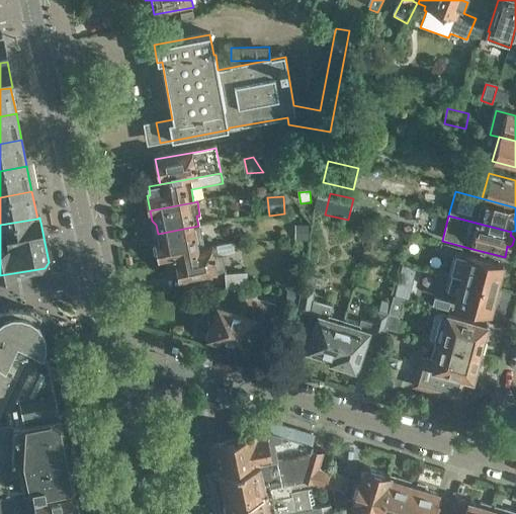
[(198,226),(158,234),(159,241),(156,241),(160,261),(174,258),(174,257),(203,251),(198,226)]
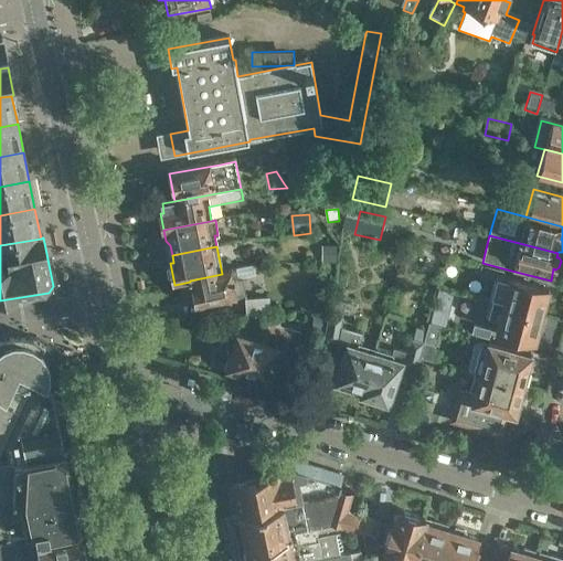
[(338,265),(338,249),(322,249),(324,266),(338,265)]
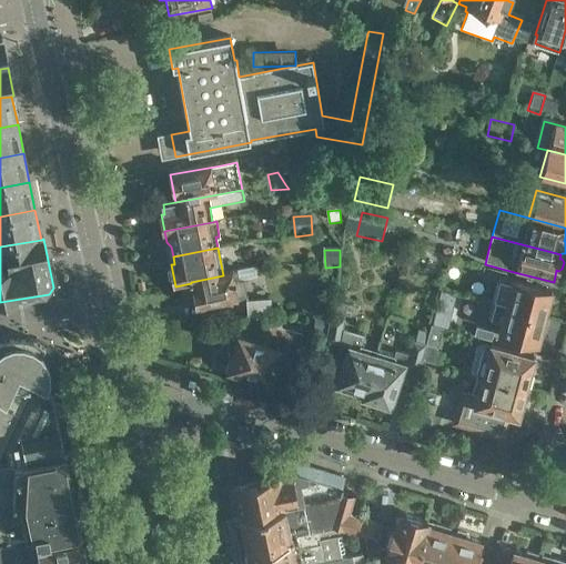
[(191,282),(191,283),(196,309),(246,299),(244,283),(249,280),(259,278),(256,269),(223,275),(191,282)]
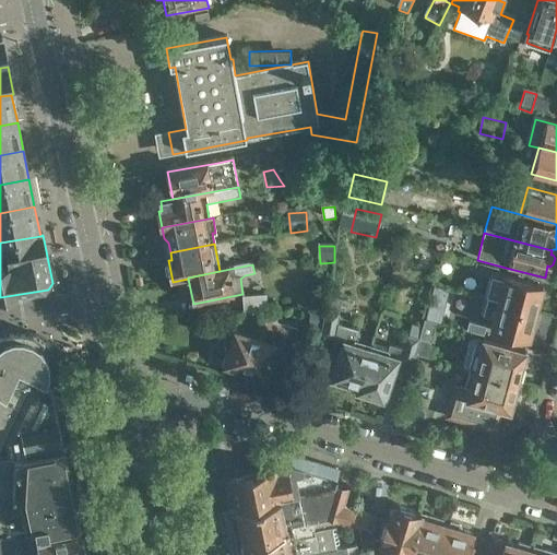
[(535,311),(537,311),(541,310),(543,304),(541,300),(538,300),(542,287),(498,274),(499,270),(478,264),(476,273),(493,278),(486,300),(487,300),(535,314),(535,311)]
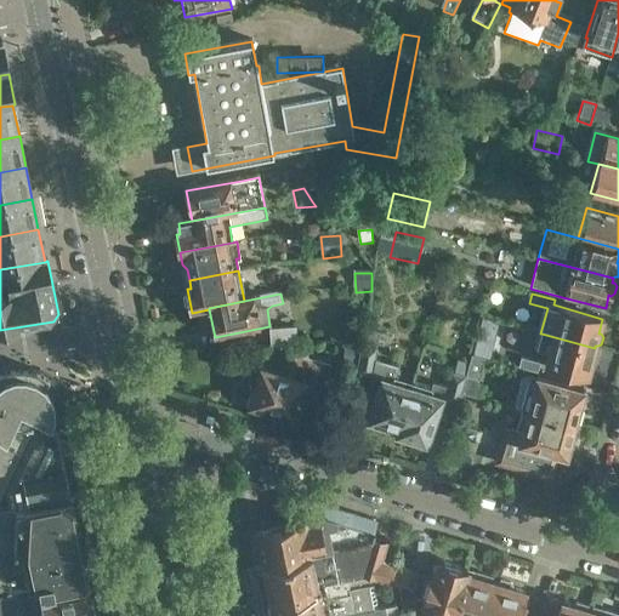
[(483,319),(478,357),(497,358),(500,320),(483,319)]
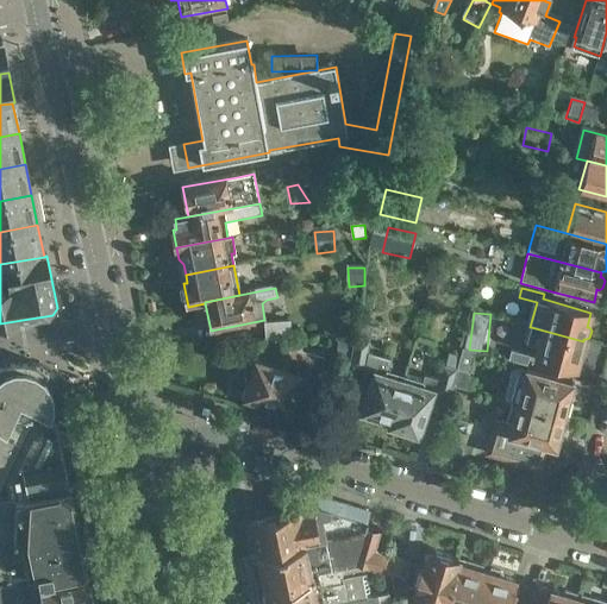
[(292,323),(266,325),(267,341),(293,339),(292,323)]
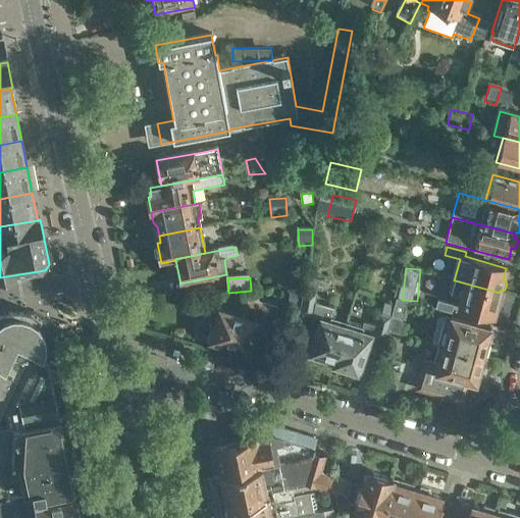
[(303,293),(300,313),(300,314),(322,320),(319,331),(316,330),(312,345),(314,346),(311,356),(321,359),(320,363),(333,367),(348,324),(332,320),(335,310),(317,305),(318,295),(317,295),(319,281),(306,279),(304,293),(303,293)]
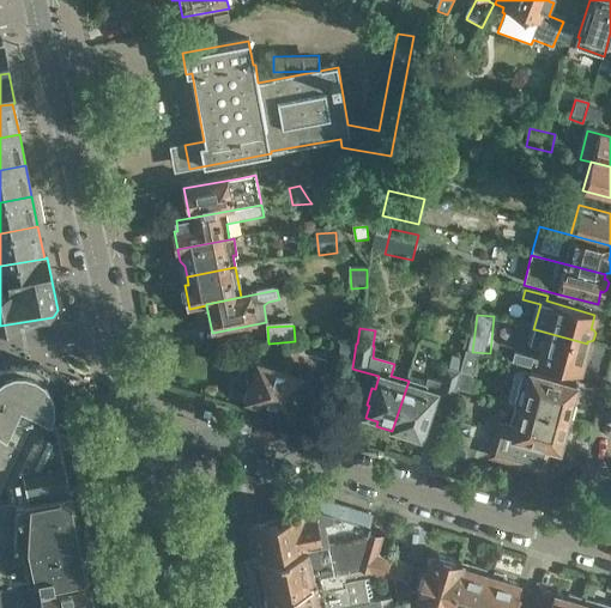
[(587,344),(534,329),(530,347),(539,350),(537,360),(579,372),(582,359),(585,359),(588,358),(591,351),(588,346),(586,346),(587,344)]
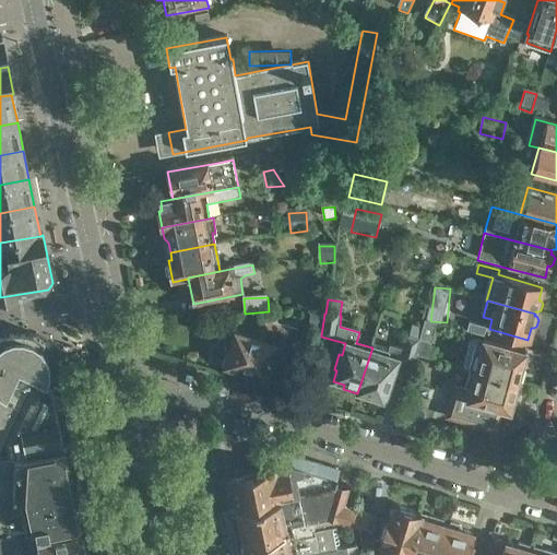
[(267,322),(260,342),(236,334),(229,354),(227,354),(223,367),(234,372),(235,368),(264,378),(269,365),(273,367),(276,357),(282,359),(285,361),(288,349),(292,347),(294,347),(298,331),(267,321),(267,322)]
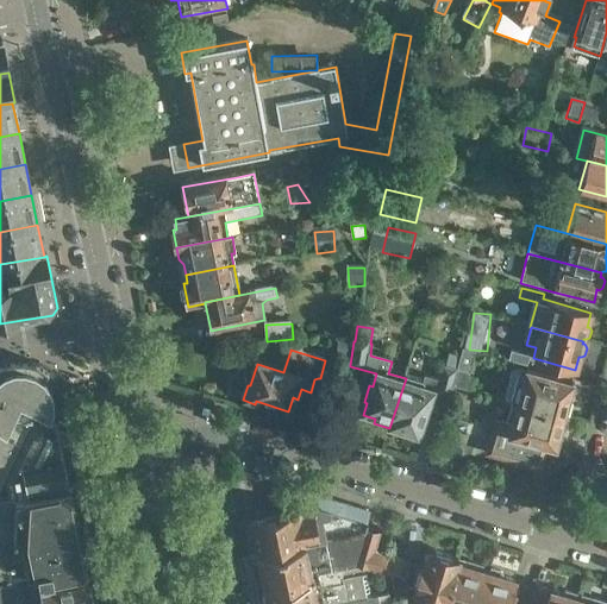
[(513,353),(511,363),(530,369),(532,358),(513,353)]
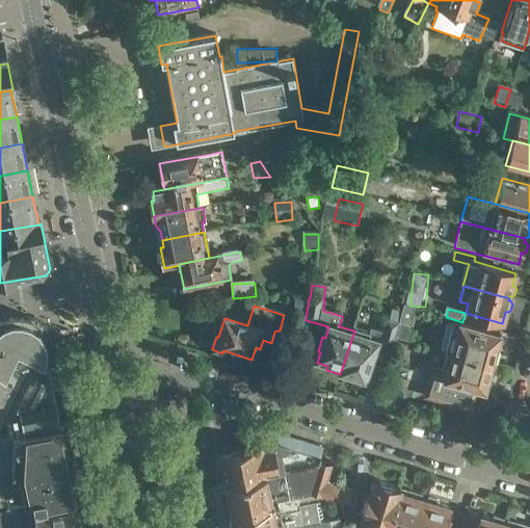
[(354,331),(340,374),(365,381),(366,378),(368,378),(371,368),(373,369),(377,353),(375,353),(378,343),(392,346),(394,340),(398,325),(400,325),(404,312),(394,310),(391,322),(387,320),(382,334),(371,331),(369,335),(354,331)]
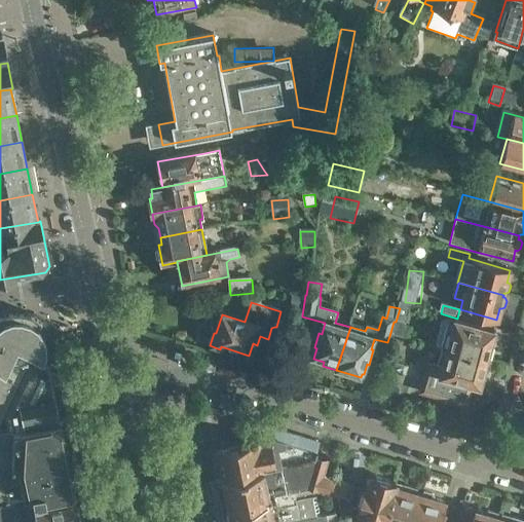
[(0,423),(5,414),(32,359),(44,364),(44,363),(47,352),(47,347),(47,342),(45,337),(43,333),(40,329),(36,326),(32,323),(34,317),(10,314),(4,317),(0,318),(0,423)]
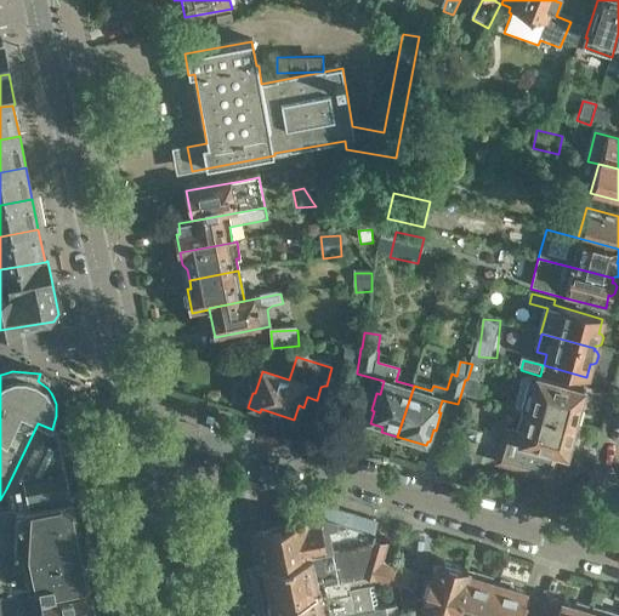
[(523,381),(516,409),(528,412),(581,427),(584,416),(583,408),(579,406),(584,392),(529,377),(523,381)]
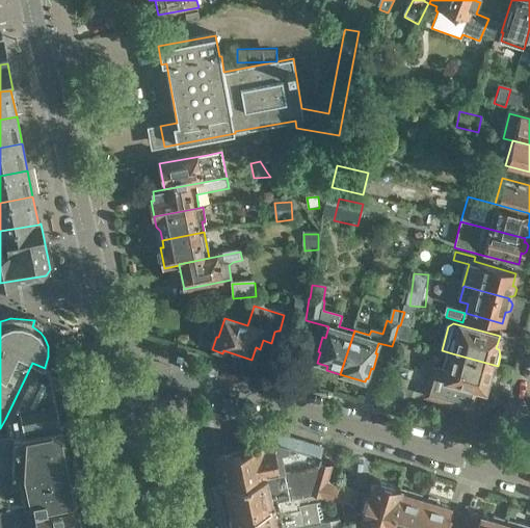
[(398,325),(394,340),(414,345),(416,335),(411,333),(412,332),(409,328),(400,325),(398,325)]
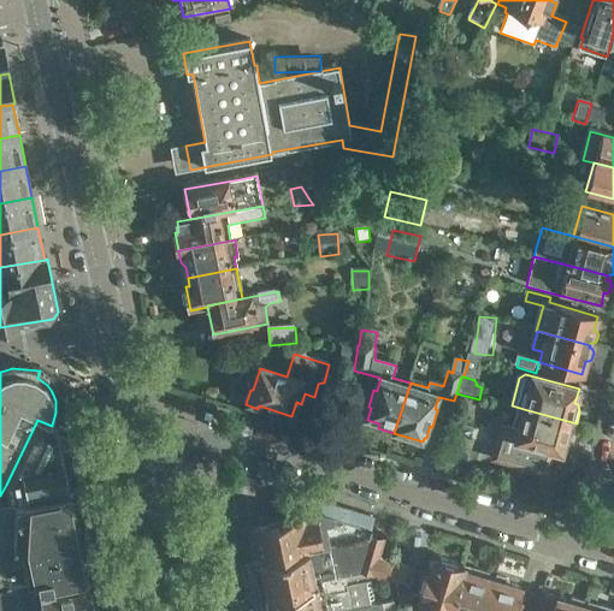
[(323,386),(323,390),(328,415),(342,420),(349,395),(323,386)]
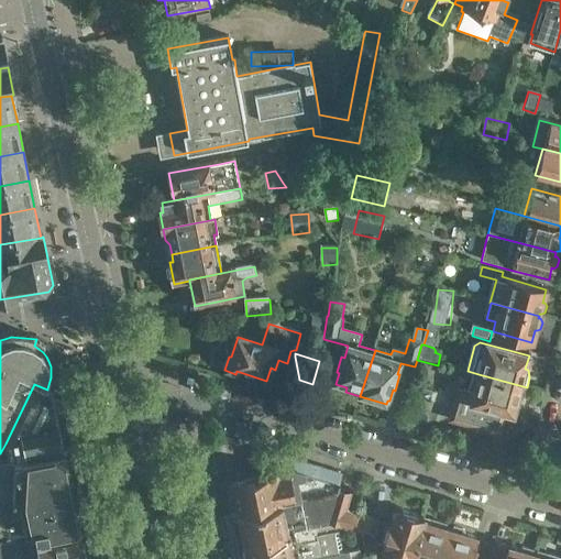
[(459,390),(450,422),(499,435),(505,414),(513,416),(517,403),(519,404),(525,397),(527,387),(479,374),(474,394),(459,390)]
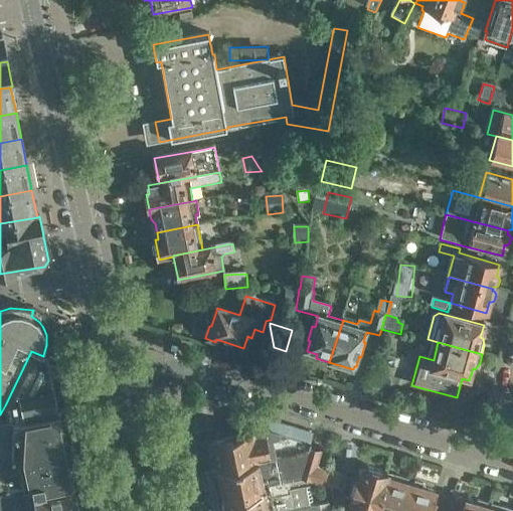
[(31,351),(5,405),(8,423),(63,413),(52,362),(49,360),(48,357),(44,355),(43,355),(43,356),(31,351)]
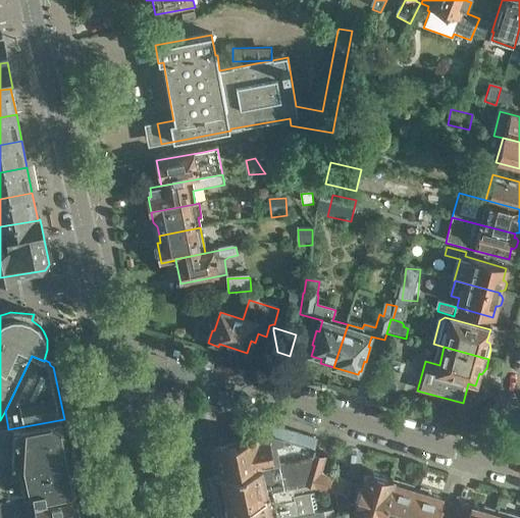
[(0,468),(69,455),(63,425),(65,425),(64,419),(8,429),(9,431),(0,432),(0,468)]
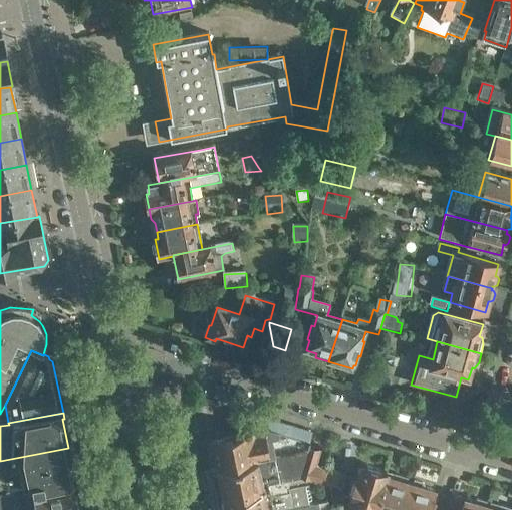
[(214,441),(210,442),(213,453),(209,453),(212,466),(211,466),(212,470),(308,449),(313,434),(246,414),(246,415),(247,416),(250,429),(213,437),(214,441)]
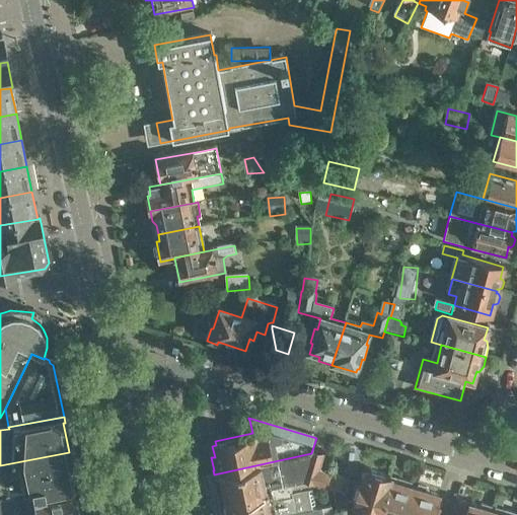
[(0,465),(0,497),(24,492),(32,490),(34,496),(75,488),(73,472),(77,471),(74,456),(69,454),(69,452),(0,465)]
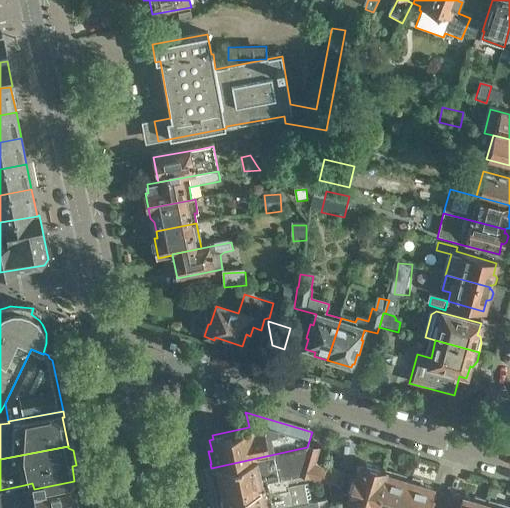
[(308,447),(211,468),(216,495),(299,477),(308,447)]
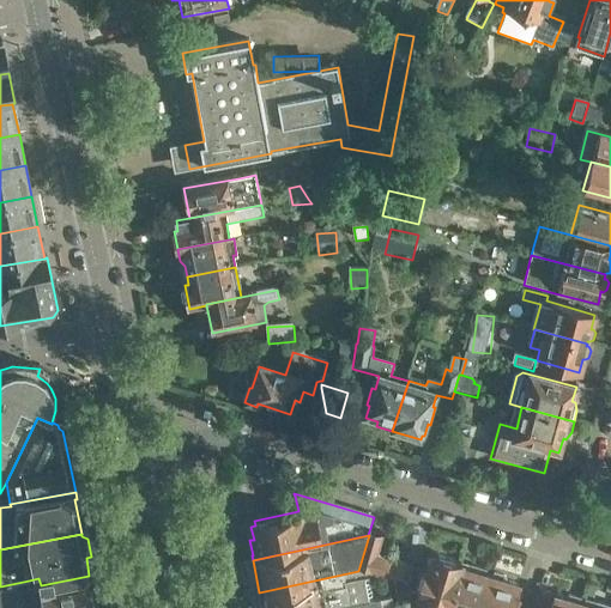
[(392,563),(383,559),(377,557),(383,540),(369,535),(358,571),(369,573),(397,583),(399,595),(406,597),(415,569),(392,563)]
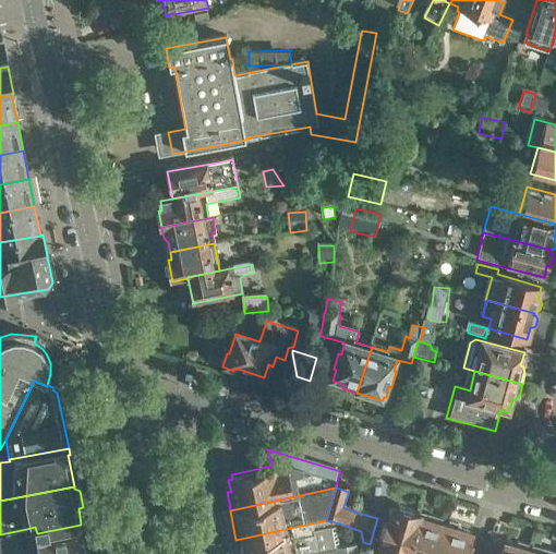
[(408,553),(420,518),(421,515),(394,506),(388,521),(386,521),(379,542),(383,543),(379,553),(408,553)]
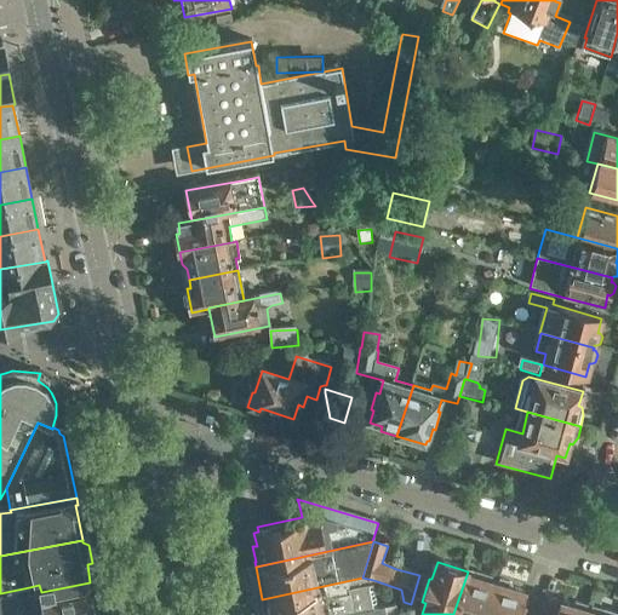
[(467,575),(453,614),(486,614),(497,584),(467,575)]
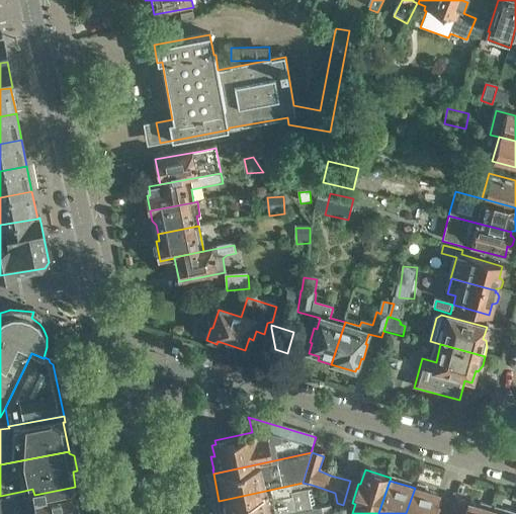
[(303,483),(219,501),(221,513),(292,513),(297,512),(317,509),(312,485),(303,483)]
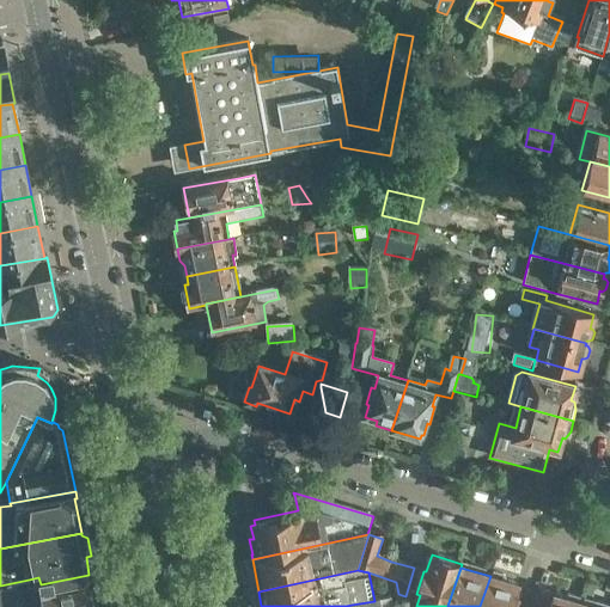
[(490,576),(480,606),(516,606),(518,599),(514,598),(519,584),(490,576)]
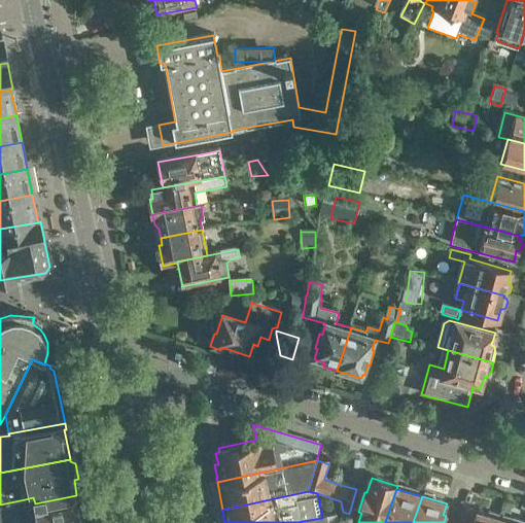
[(80,522),(90,520),(85,500),(31,511),(30,503),(0,509),(0,522),(80,522)]
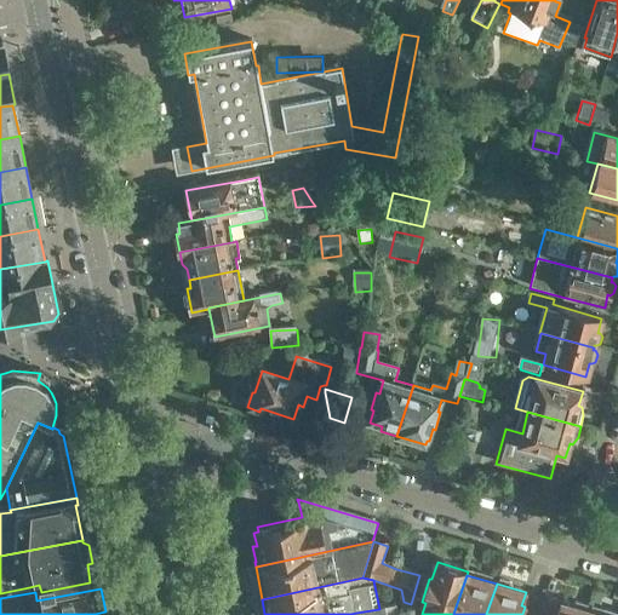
[(591,614),(591,613),(561,604),(559,614),(591,614)]
